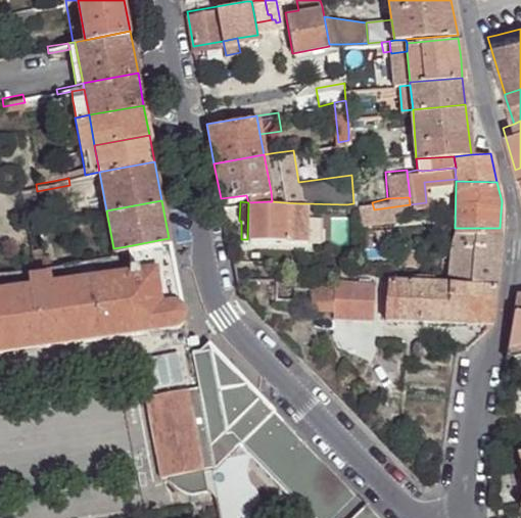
[(272,201),(248,202),(247,239),(304,240),(305,203),(299,203),(283,202),(272,201)]
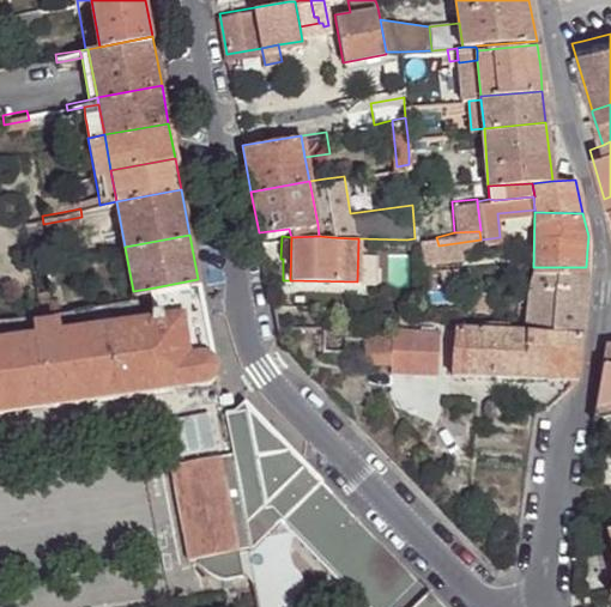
[(406,248),(419,248),(419,238),(415,238),(406,240),(406,248)]
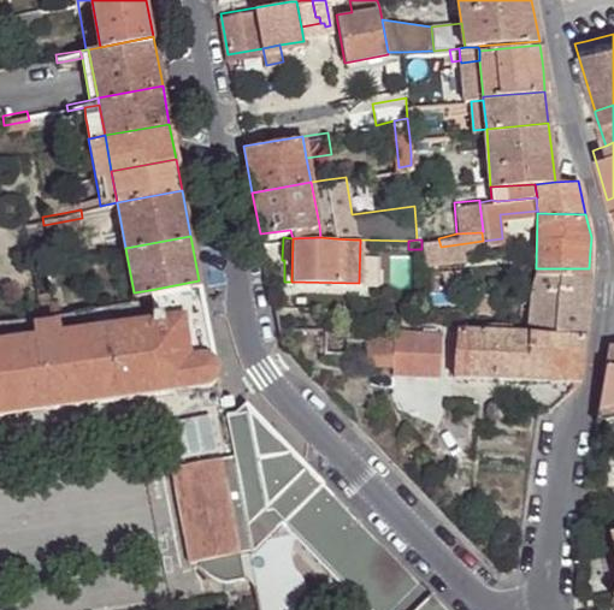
[(589,282),(589,268),(536,268),(532,279),(527,332),(584,333),(588,300),(589,282)]
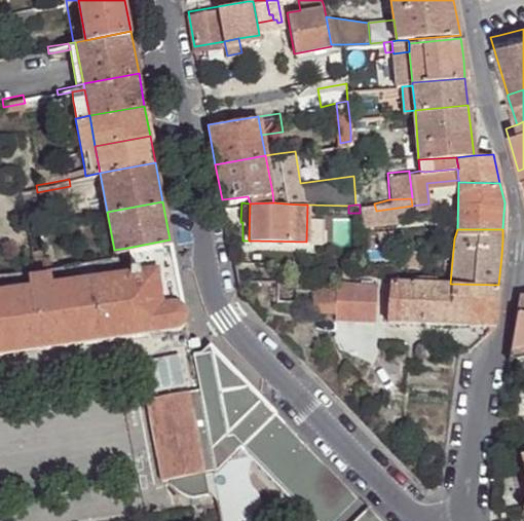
[(0,350),(170,328),(176,327),(181,321),(184,314),(183,307),(182,305),(180,302),(177,300),(174,300),(169,299),(159,301),(156,286),(166,285),(172,284),(175,280),(176,275),(176,271),(170,239),(127,248),(128,254),(131,268),(125,268),(125,272),(50,283),(49,272),(29,275),(29,285),(0,289),(0,350)]
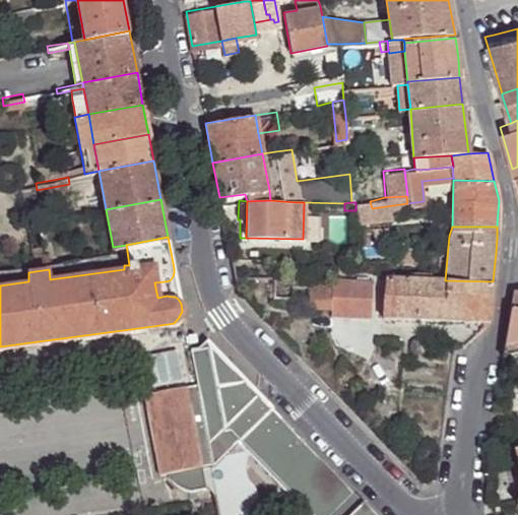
[(401,245),(403,261),(415,261),(412,244),(401,245)]
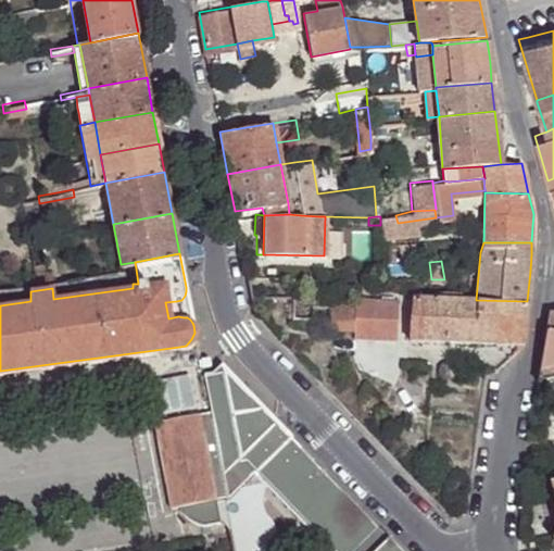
[(124,271),(136,268),(135,262),(121,264),(122,267),(124,266),(124,271)]
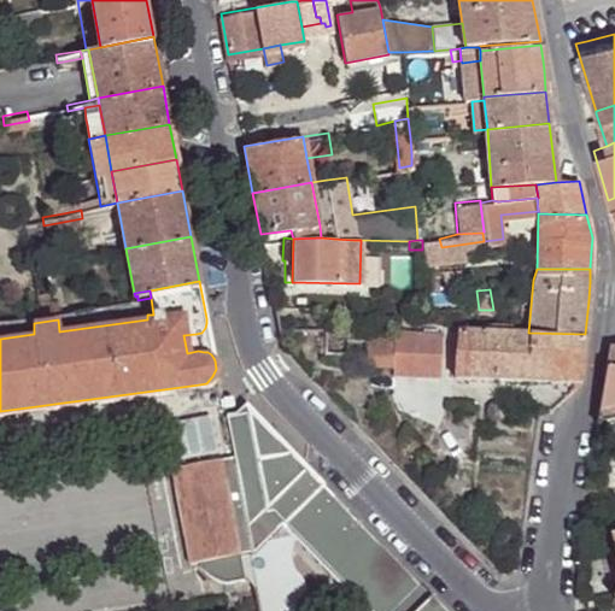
[(135,297),(111,300),(113,310),(139,305),(138,300),(138,295),(135,297)]
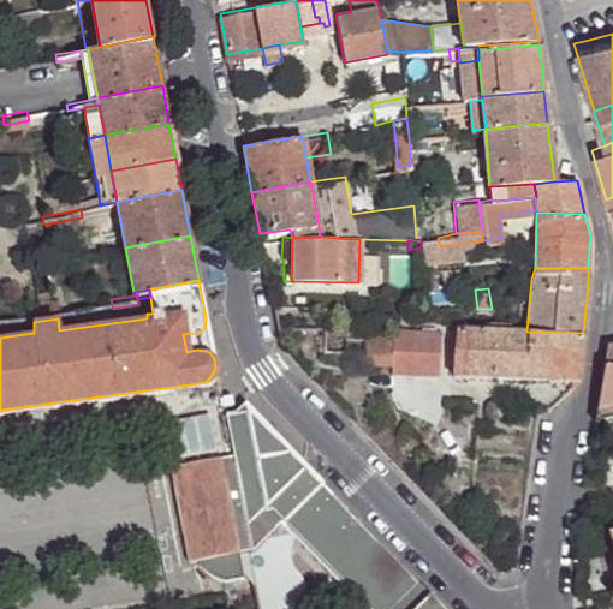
[(213,357),(214,359),(206,317),(206,322),(204,327),(201,332),(195,333),(183,334),(186,352),(197,350),(203,351),(207,351),(210,353),(213,357)]
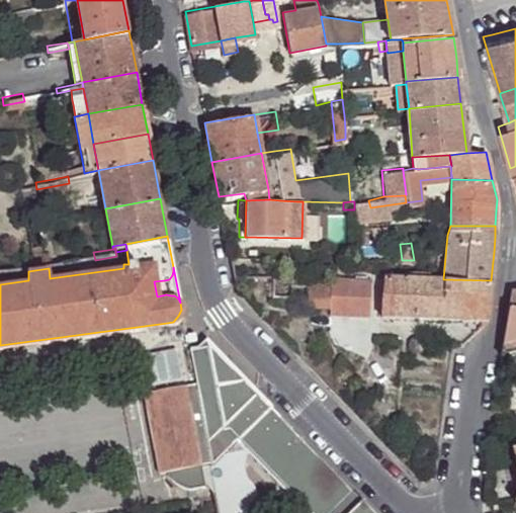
[(307,281),(307,293),(307,303),(329,306),(328,312),(368,313),(368,275),(307,274),(307,281)]
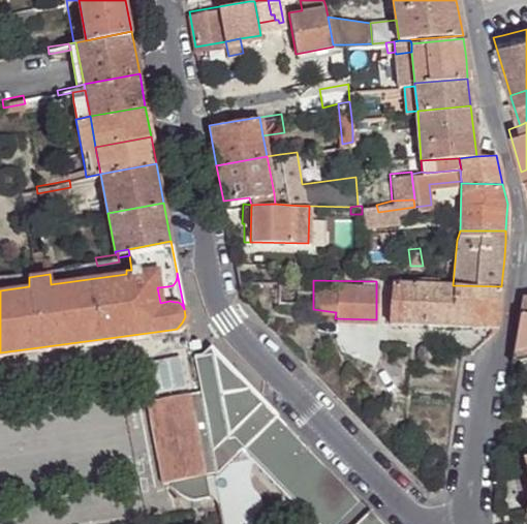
[(452,322),(453,285),(448,285),(448,283),(391,282),(389,320),(452,322)]
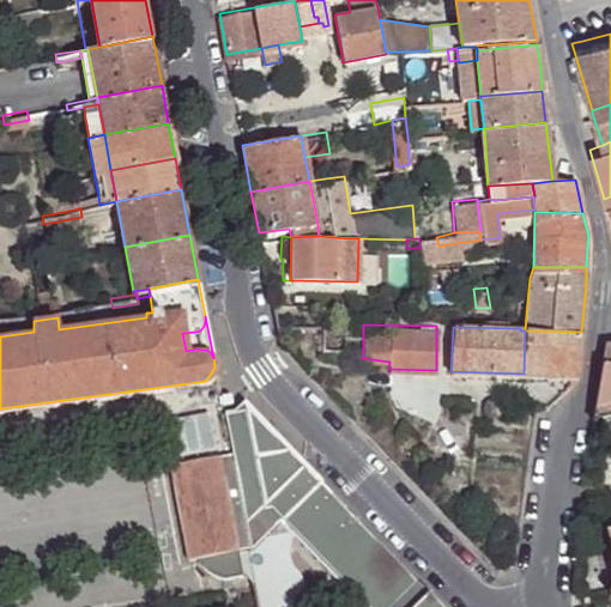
[(576,376),(581,332),(525,331),(524,374),(576,376)]
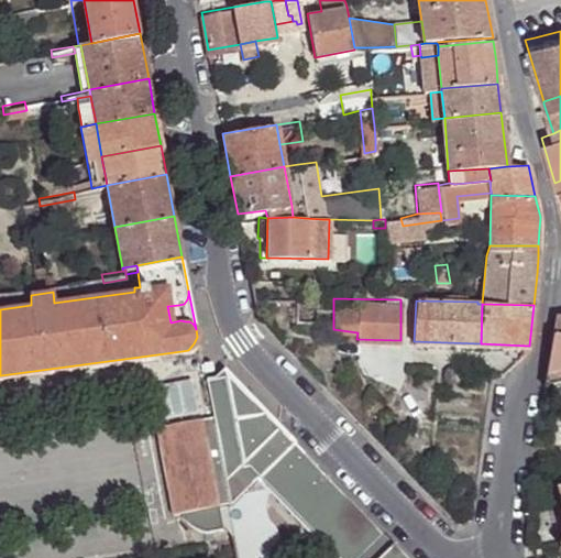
[(560,330),(554,332),(546,384),(560,380),(560,330)]
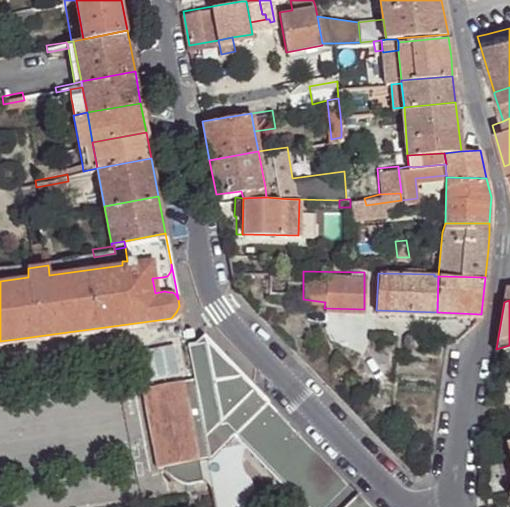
[(183,325),(184,332),(193,330),(191,323),(183,325)]
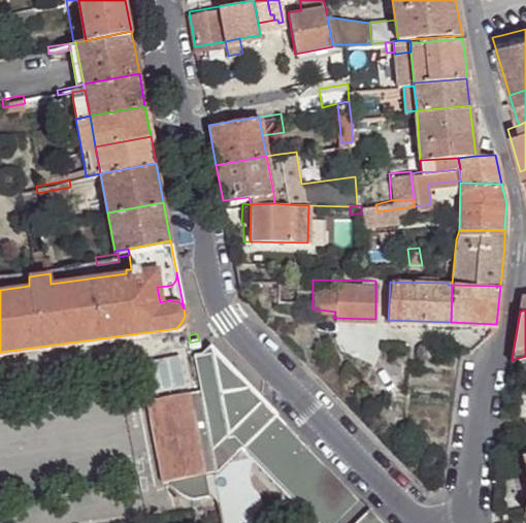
[(196,376),(235,368),(209,342),(200,352),(192,353),(196,376)]
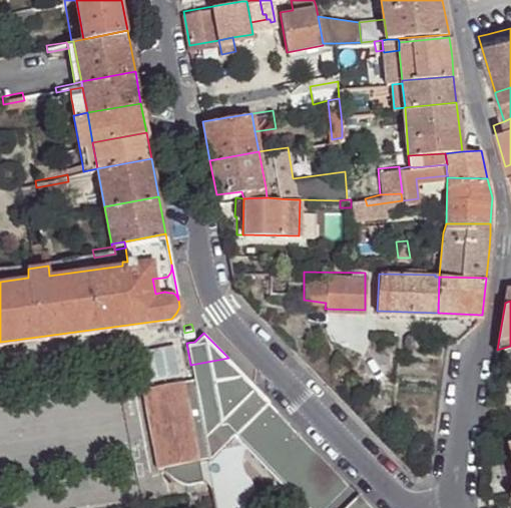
[(131,381),(178,372),(173,343),(125,352),(131,381)]
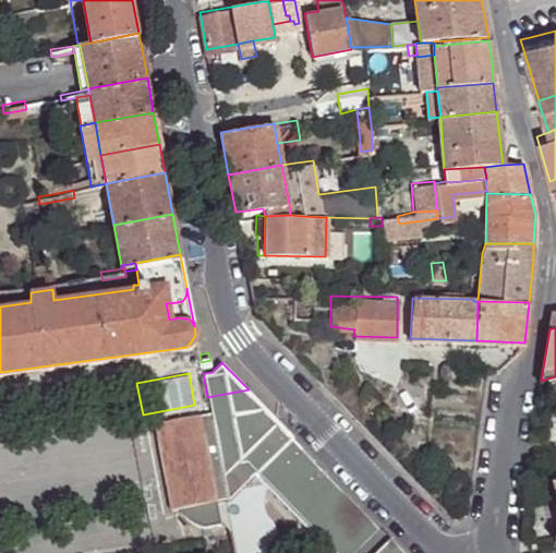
[(405,552),(249,389),(207,397),(210,409),(212,419),(225,485),(227,495),(227,496),(229,494),(253,471),(264,483),(331,552),(405,552)]
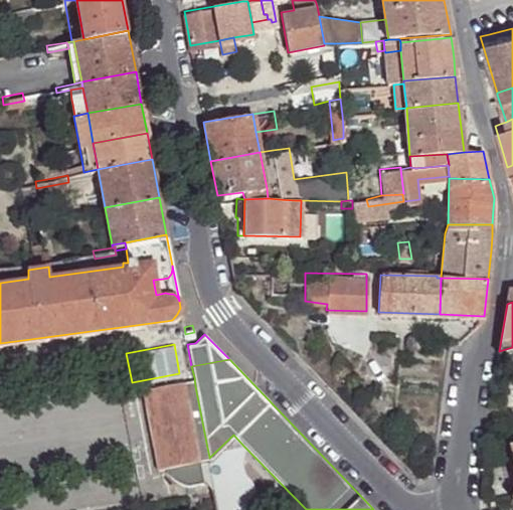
[(183,379),(185,388),(195,386),(194,377),(183,379)]
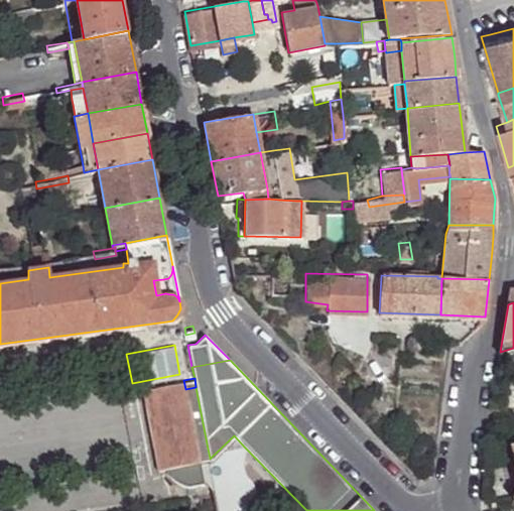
[(185,389),(183,380),(142,388),(157,468),(163,467),(199,460),(198,451),(208,449),(196,387),(185,389)]
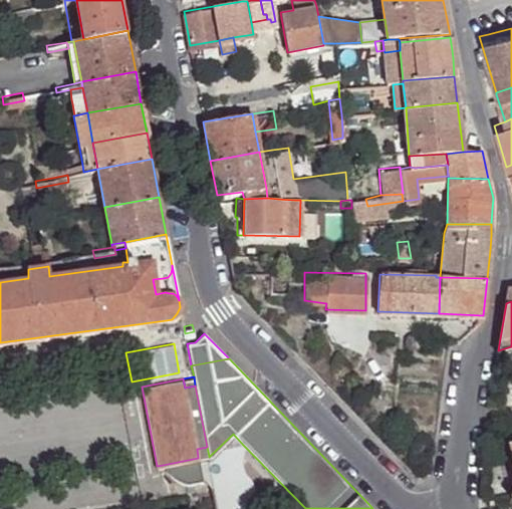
[(233,434),(211,455),(222,466),(243,445),(233,434)]
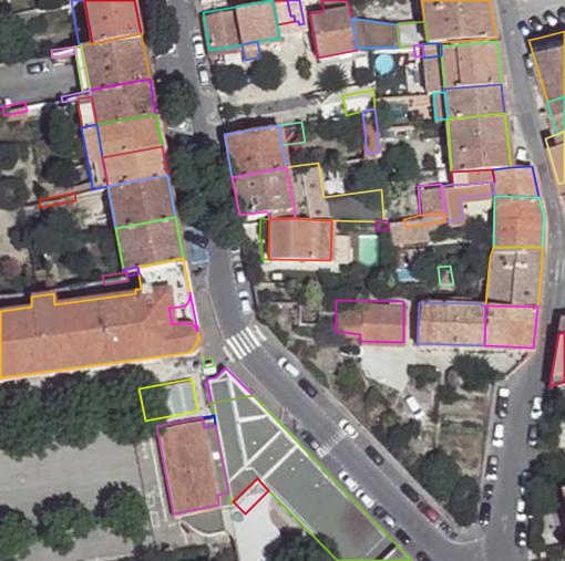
[(277,529),(273,522),(269,517),(267,510),(267,505),(268,496),(269,494),(268,490),(245,513),(233,501),(230,504),(236,534),(240,560),(271,560),(274,557),(277,550),(280,542),(279,536),(277,529)]
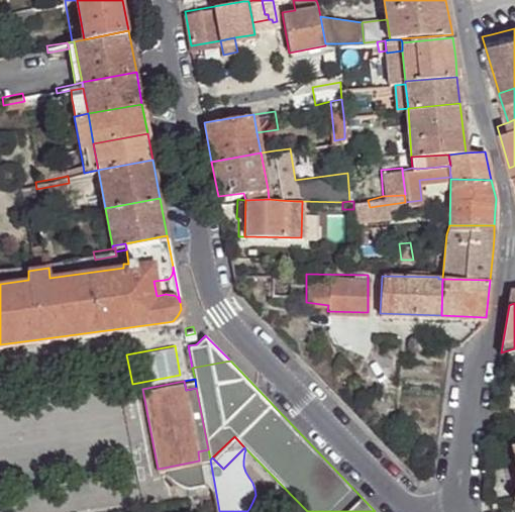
[(198,451),(199,461),(210,458),(208,449),(198,451)]
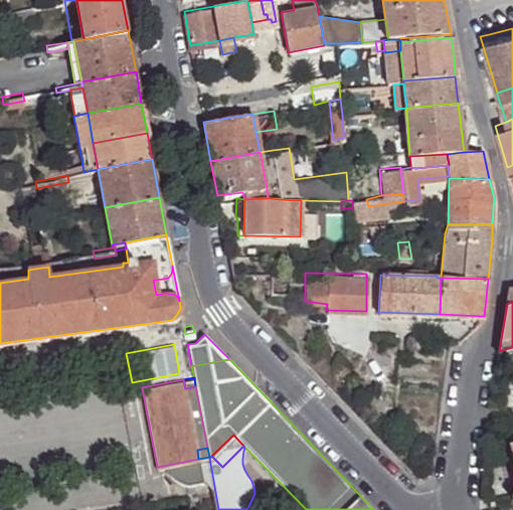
[(202,479),(198,459),(163,466),(168,471),(172,475),(175,477),(179,479),(183,481),(187,482),(202,479)]
